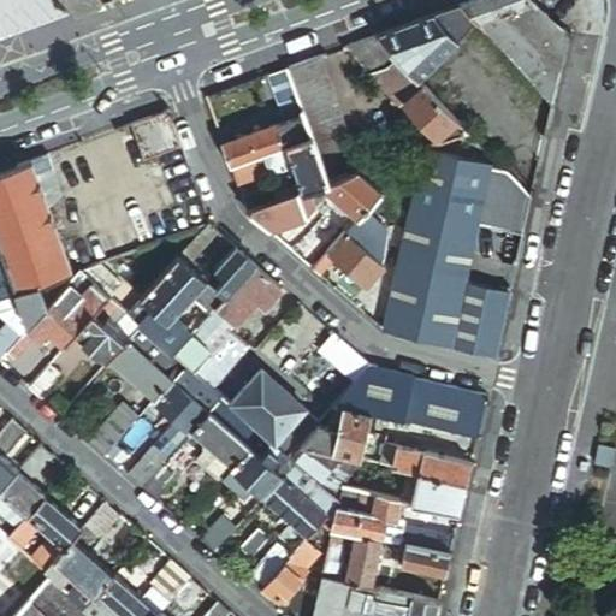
[(61,0),(77,17),(102,9),(94,0),(61,0)]
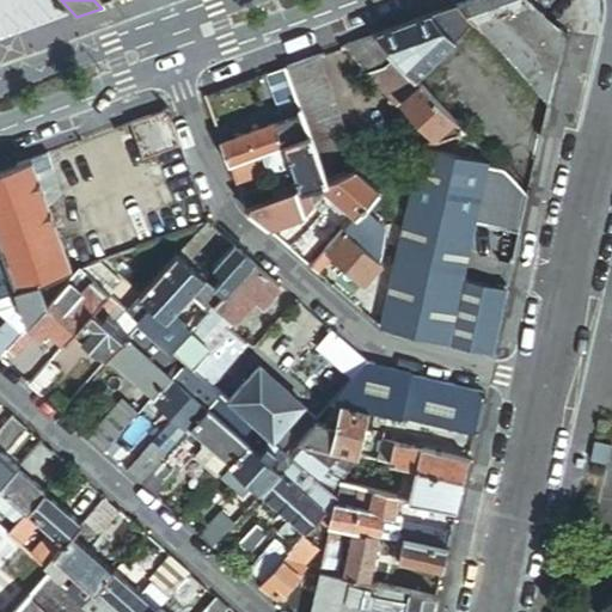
[(470,0),(457,5),(475,24),(531,4),(526,0),(470,0)]
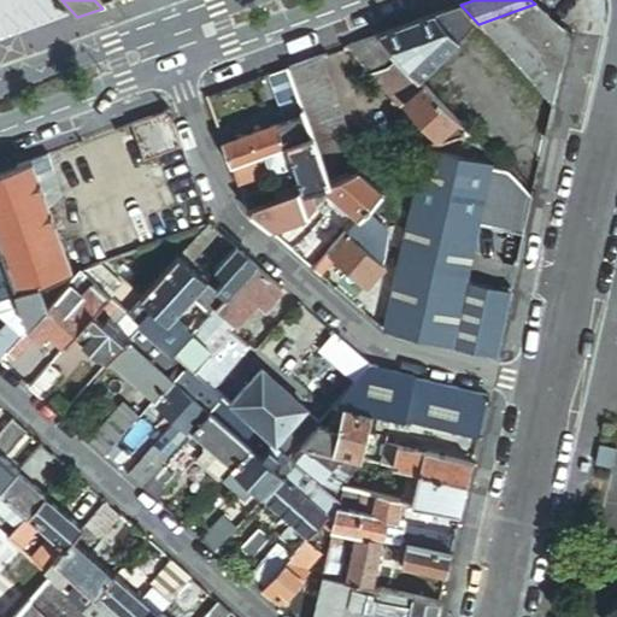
[(535,4),(479,24),(541,90),(553,104),(569,35),(535,4)]
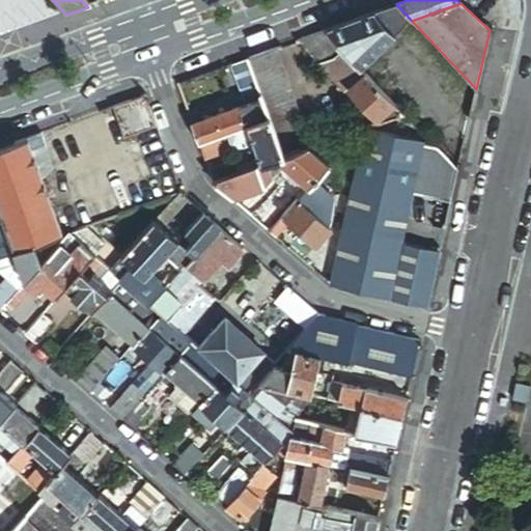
[(395,36),(412,21),(396,4),(372,12),(395,36)]
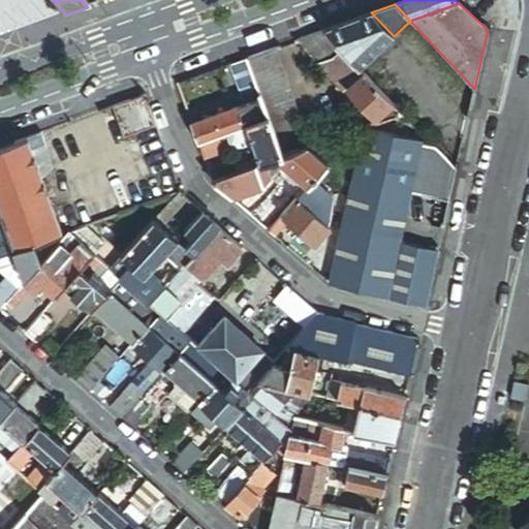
[(323,30),(342,49),(360,68),(394,36),(371,12),(323,30)]
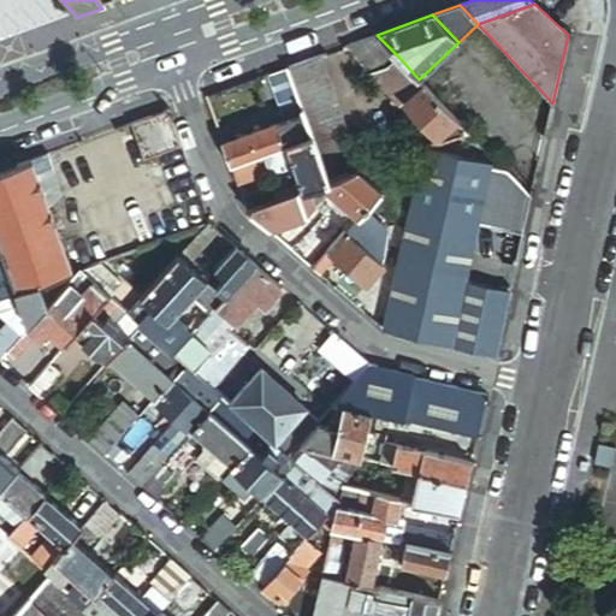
[(388,66),(398,57),(377,35),(348,45),(369,72),(388,66)]
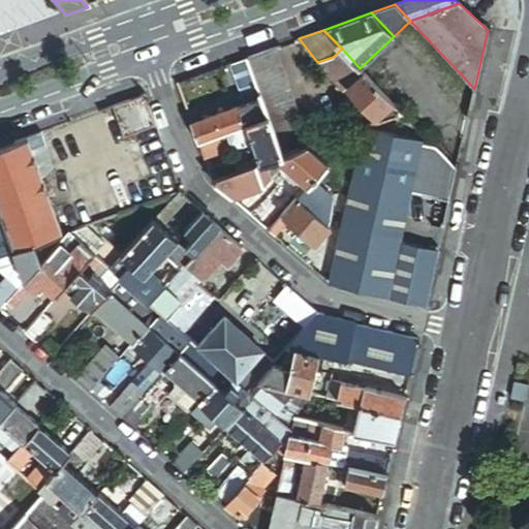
[(282,155),(307,146),(309,145),(273,48),(246,58),(260,97),(268,117),(282,155)]
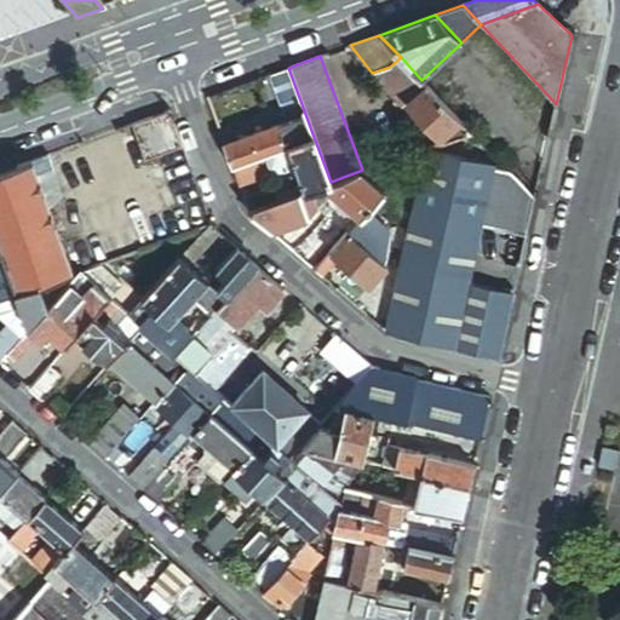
[(422,80),(401,57),(390,67),(411,90),(417,96),(428,86),(422,80)]
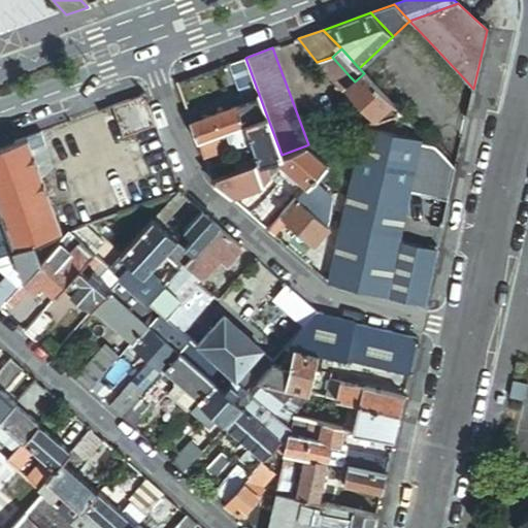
[(317,62),(316,62),(342,92),(345,90),(340,85),(350,76),(332,57),(317,62)]
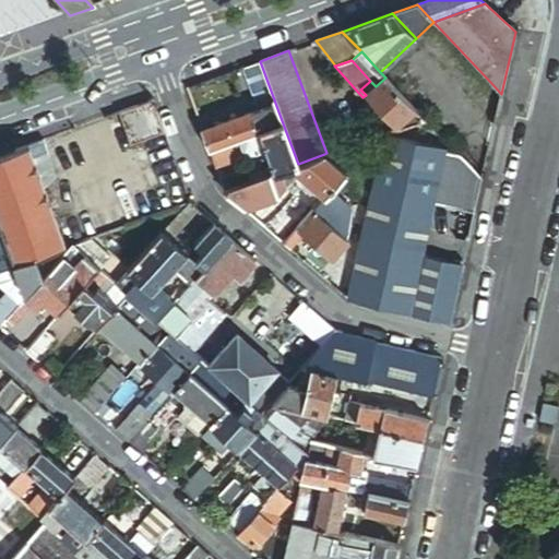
[(259,109),(275,103),(260,61),(242,68),(259,109)]
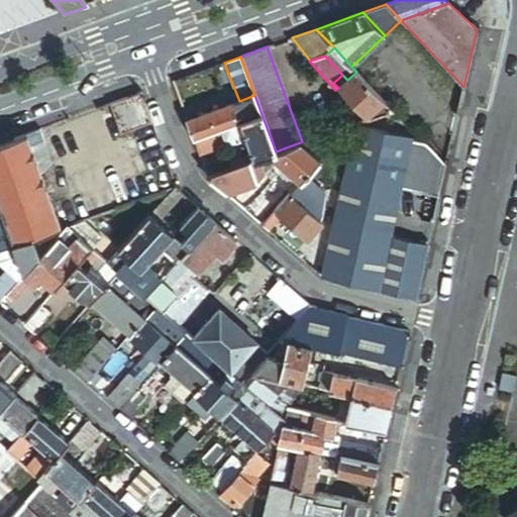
[(369,117),(392,109),(356,72),(347,80),(340,86),(369,117)]
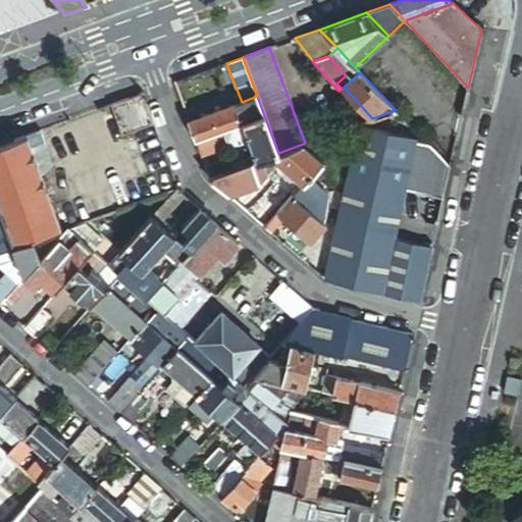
[(342,89),(344,87),(351,81),(346,75),(336,84),(342,89)]
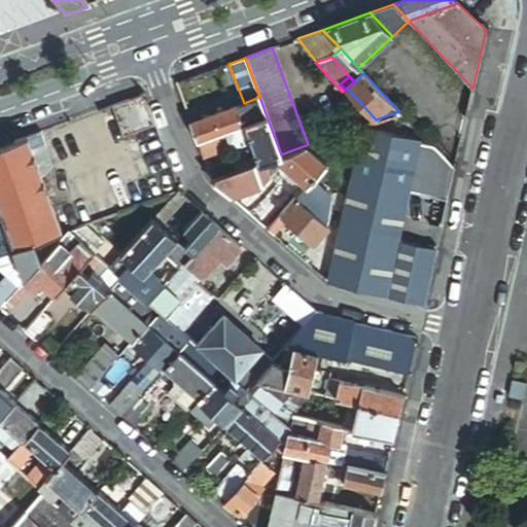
[(144,94),(111,105),(123,136),(124,136),(135,131),(155,124),(144,94)]
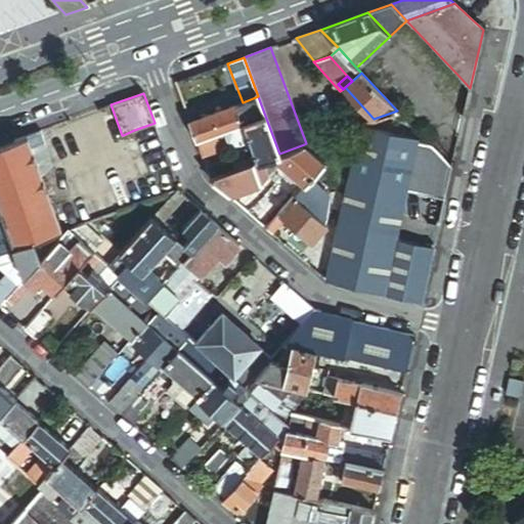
[(243,124),(265,116),(258,96),(243,102),(195,120),(189,122),(197,141),(224,131),(243,124)]
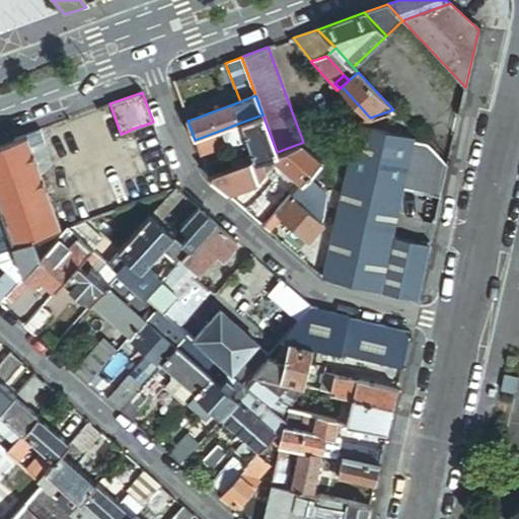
[(190,105),(182,107),(188,121),(194,119),(190,105)]
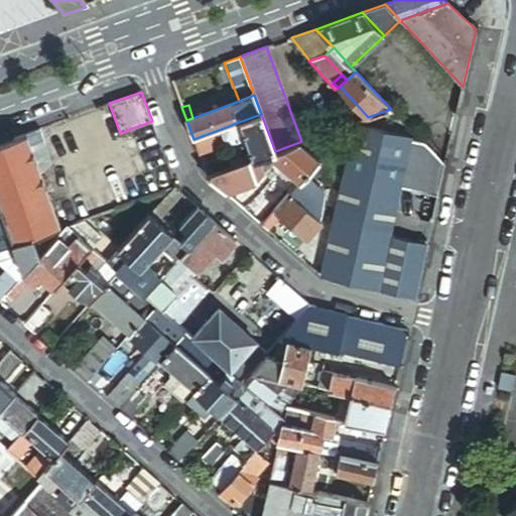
[(269,153),(275,151),(261,114),(239,122),(245,137),(251,153),(253,159),(269,153)]
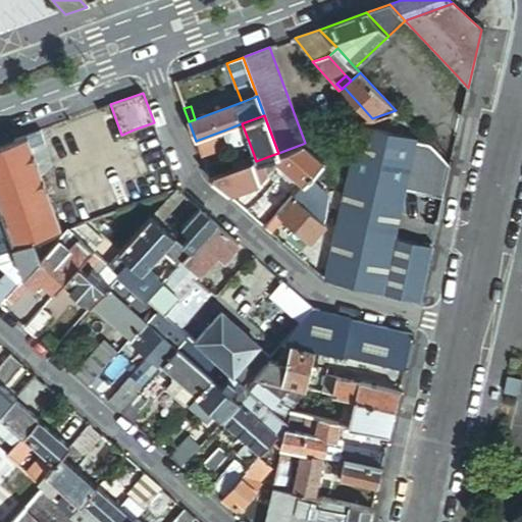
[(160,141),(154,122),(134,129),(138,141),(141,148),(160,141)]
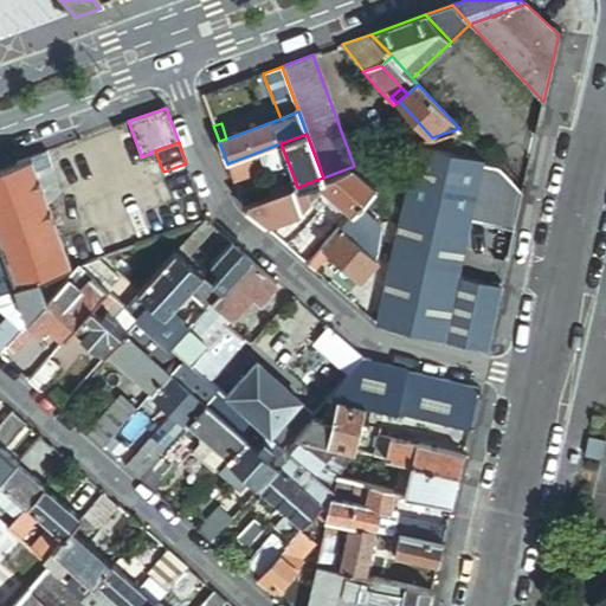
[(477,189),(484,156),(418,142),(376,324),(444,339),(450,310),(458,277),(464,249),(471,216),(477,189)]
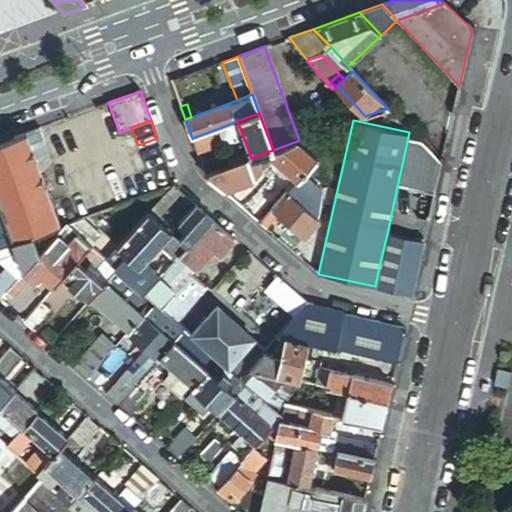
[(243,136),(237,121),(219,128),(225,143),(243,136)]
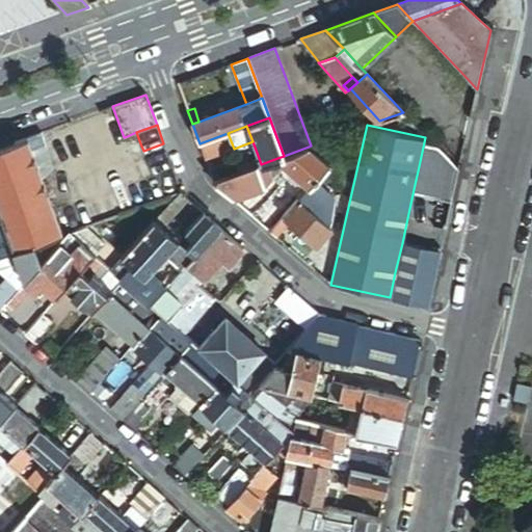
[(26,137),(42,179),(54,167),(45,138),(50,136),(48,130),(26,137)]
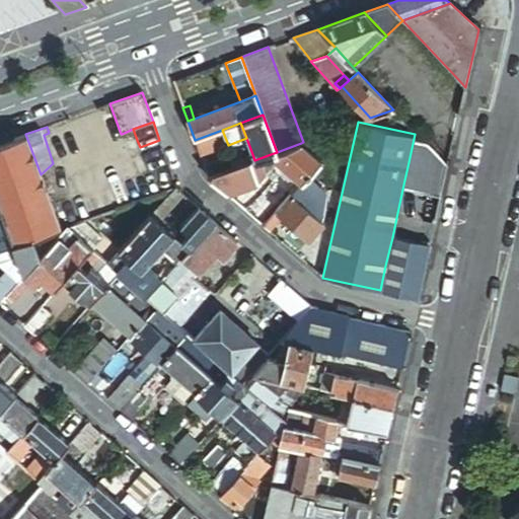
[(137,140),(133,129),(122,134),(126,144),(137,140)]
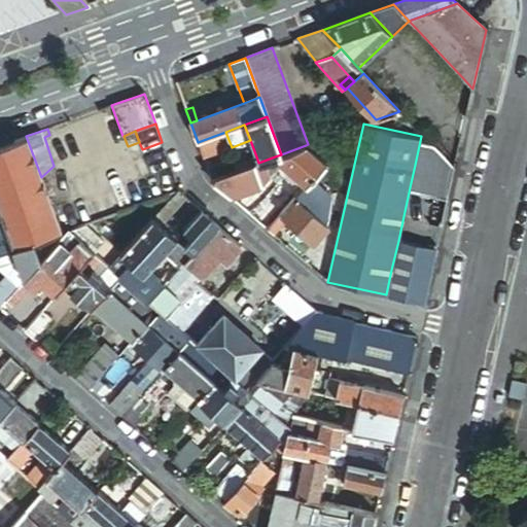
[(232,147),(225,132),(198,142),(204,157),(232,147)]
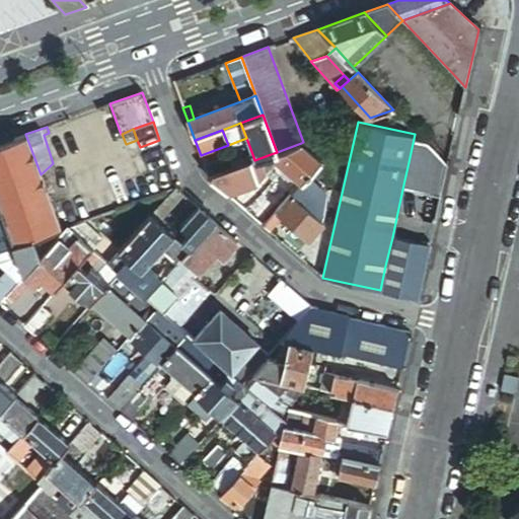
[(13,247),(33,239),(60,230),(41,174),(25,134),(0,143),(0,210),(7,230),(13,247)]
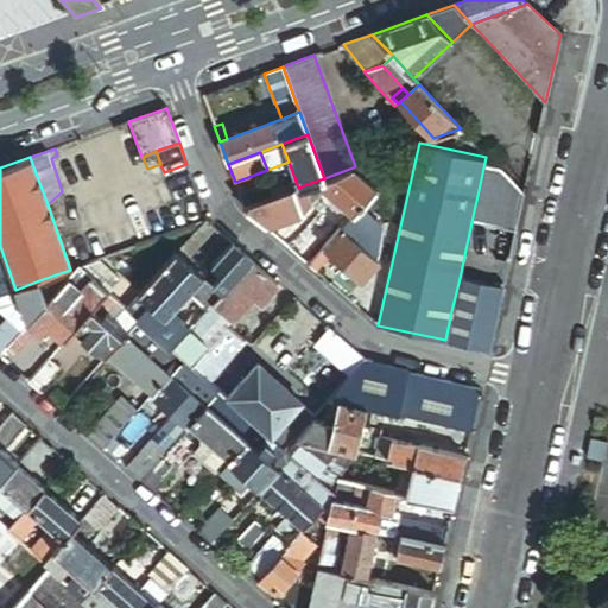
[(523,200),(524,195),(486,157),(479,190),(523,200)]
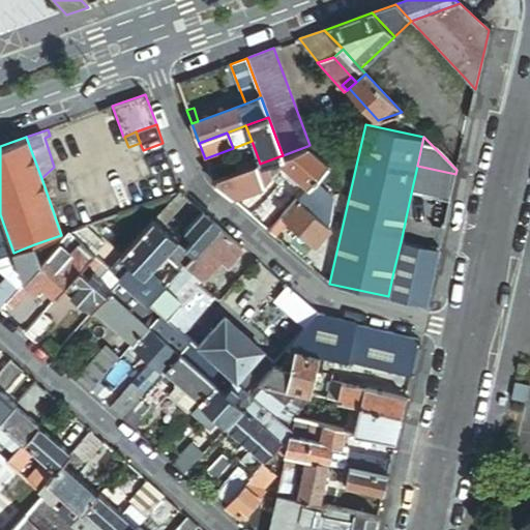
[(328,166),(307,146),(283,155),(276,157),(284,165),(292,172),(298,177),(308,186),(328,166)]
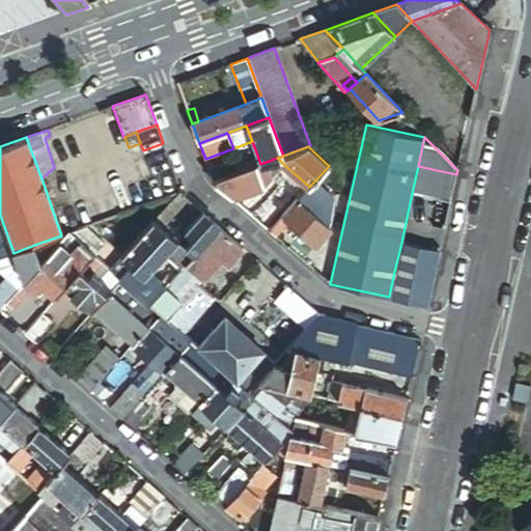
[(257,166),(260,164),(258,158),(252,161),(254,167),(257,166)]
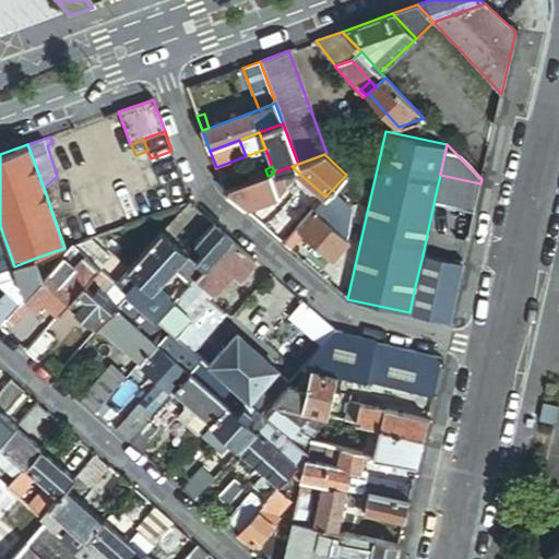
[(299,174),(292,166),(274,173),(271,175),(278,197),(294,181),(299,174)]
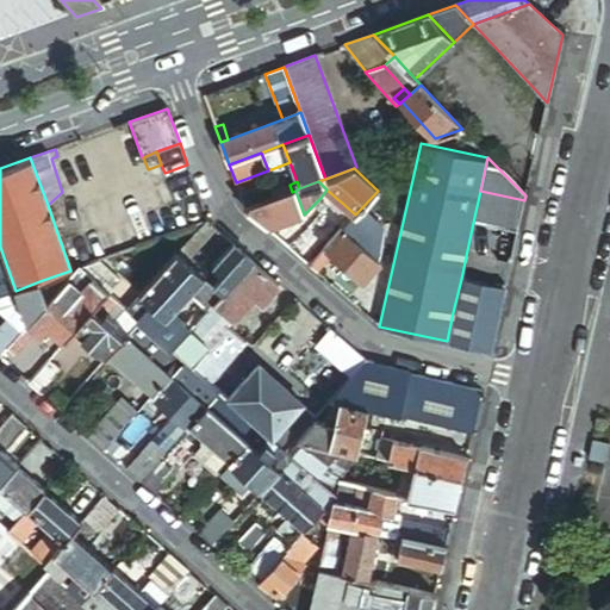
[(246,209),(267,228),(304,215),(296,191),(292,192),(246,209)]
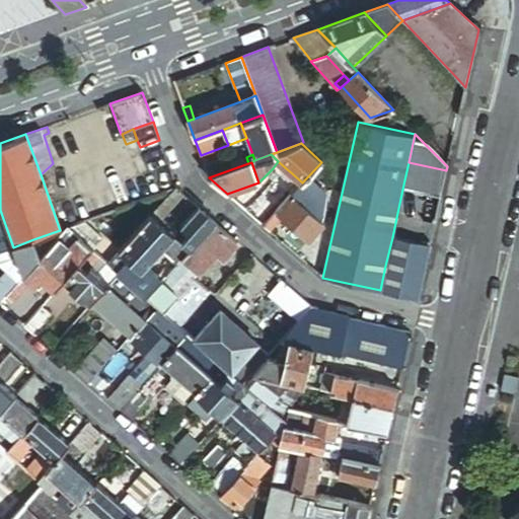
[(403,184),(441,193),(446,170),(409,162),(403,184)]
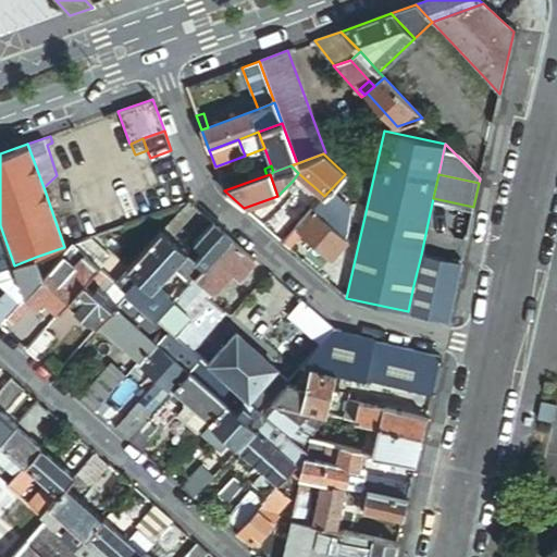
[(309,192),(313,186),(307,181),(302,185),(309,192)]
